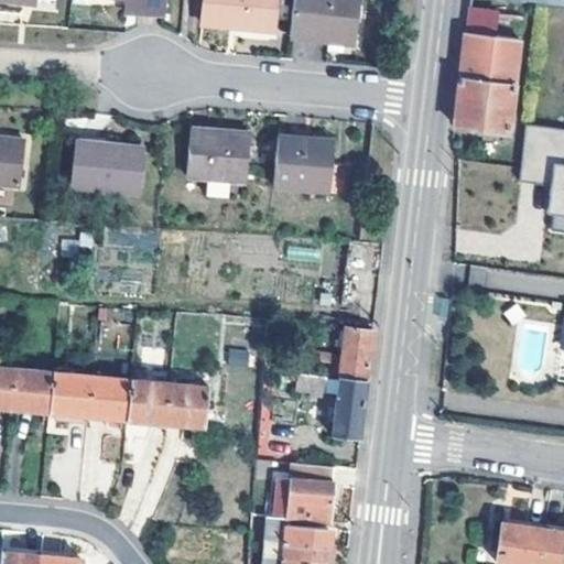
[(123,0),(123,13),(137,13),(138,0),(123,0)]
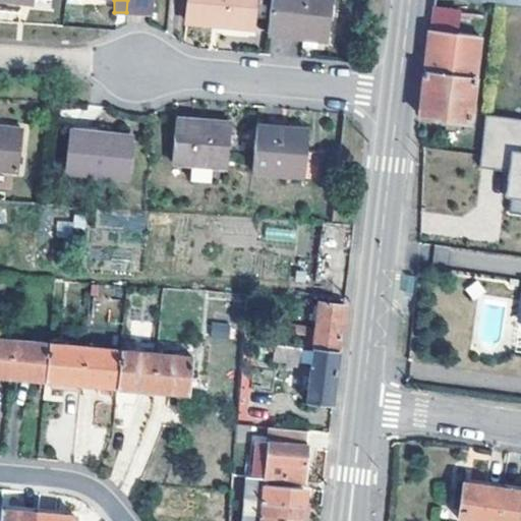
[(127,0),(126,12),(150,13),(150,0),(127,0)]
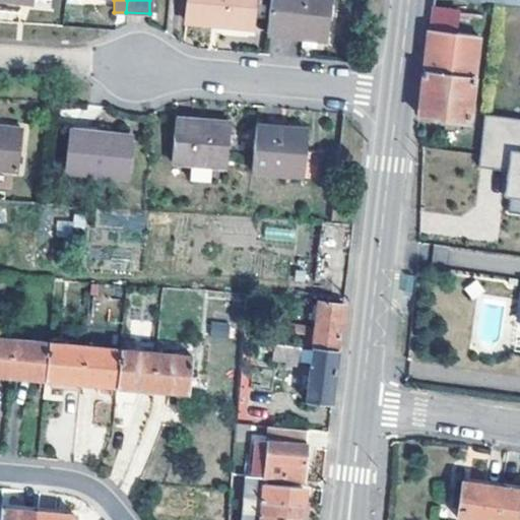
[(253,0),(187,0),(186,12),(218,15),(217,24),(251,28),(253,0)]
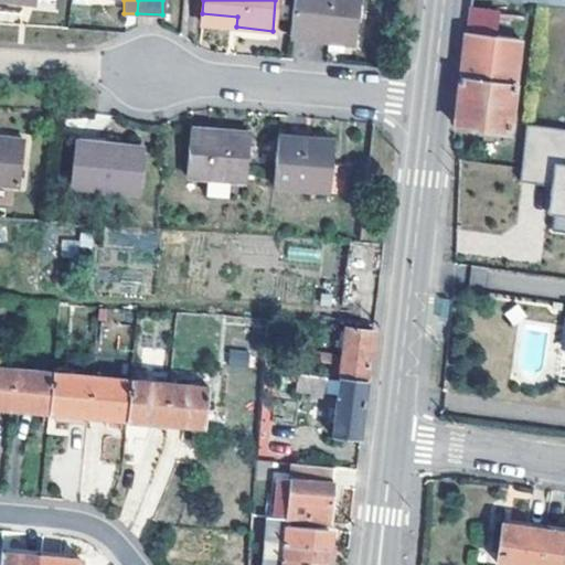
[(294,0),(290,30),(328,34),(327,40),(355,42),(360,0),(294,0)]
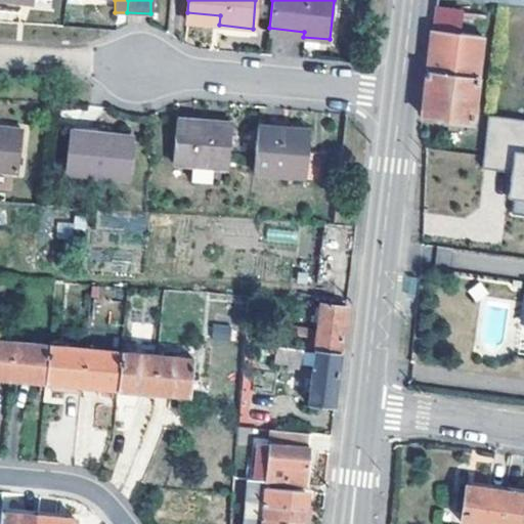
[(438,0),(435,31),(482,37),(485,14),(452,11),(453,0),(438,0)]
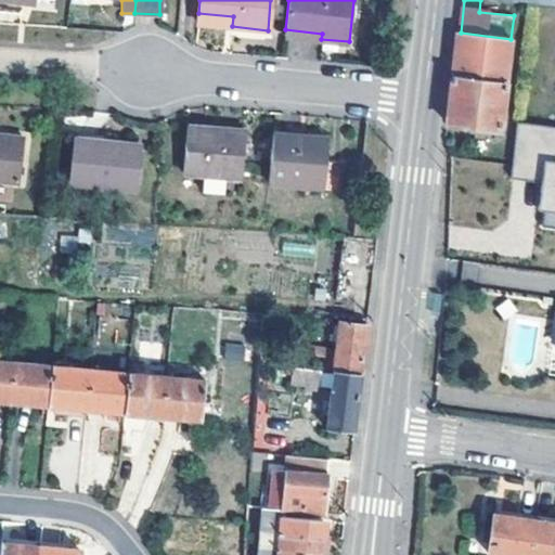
[(197,23),(232,26),(233,16),(198,13),(197,23)]
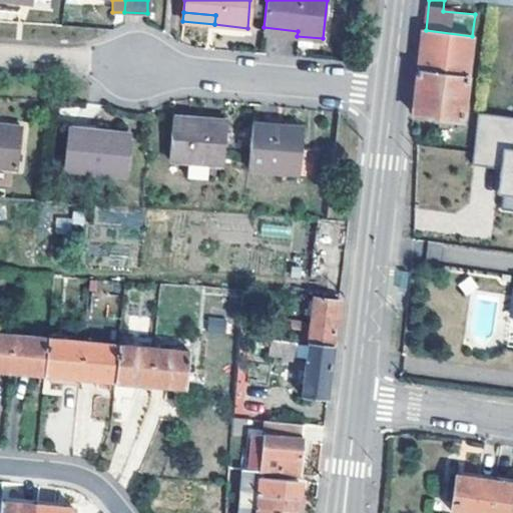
[(298,31),(264,27),(263,32),(297,36),(298,31)]
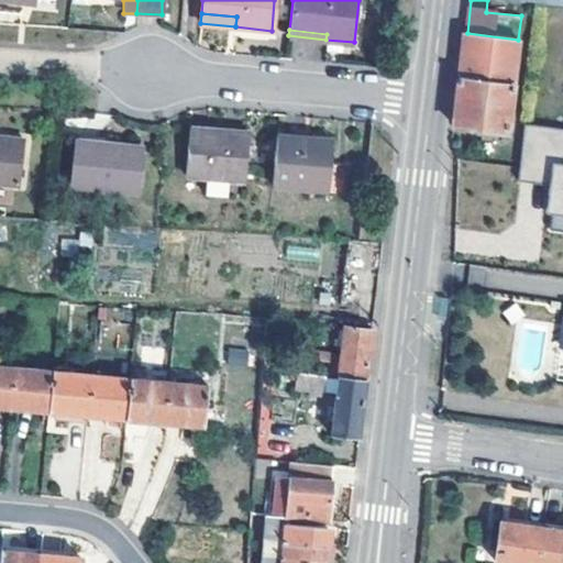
[(467,33),(464,33),(462,53),(453,125),(460,127),(508,131),(518,40),(467,33)]
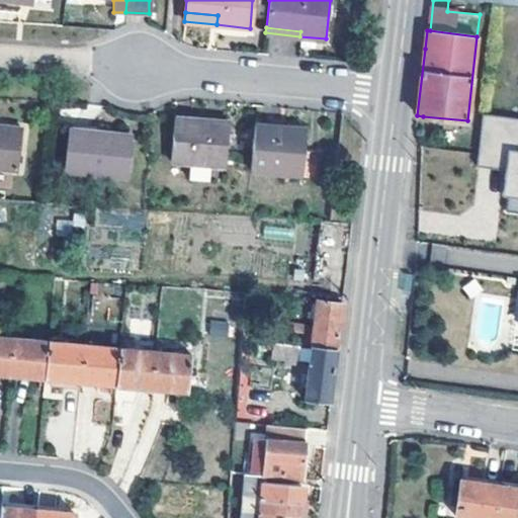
[(517,118),(483,115),(477,166),(507,169),(502,213),(517,214),(517,118)]
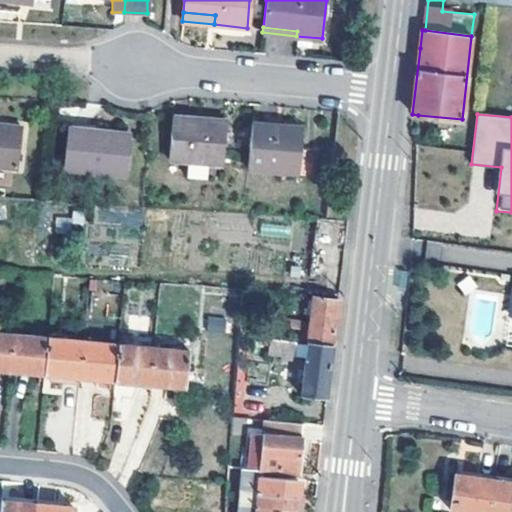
[(227,123),(173,118),(170,160),(223,164),(227,123)]
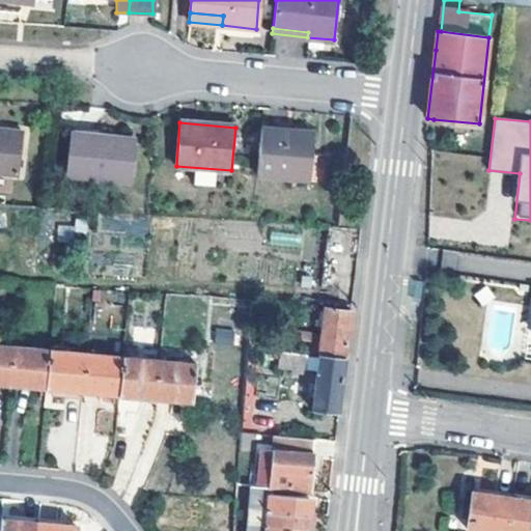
[(72,131),(72,137),(111,139),(112,134),(72,131)]
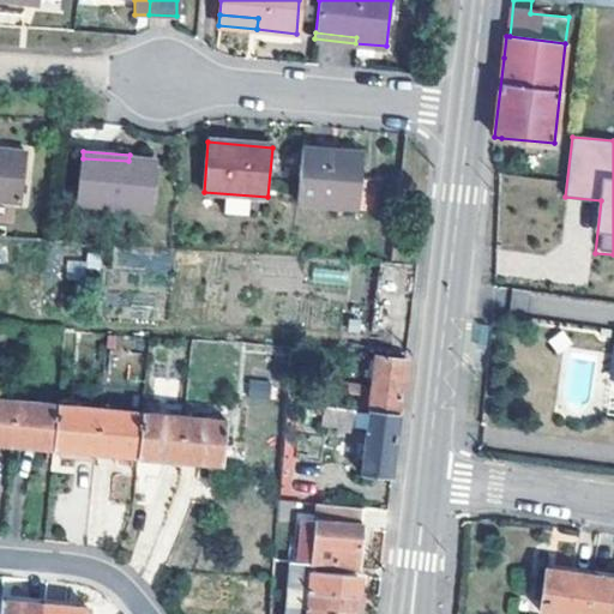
[(295,203),(357,210),(356,217),(377,218),(381,181),(360,179),(362,156),(301,151),(295,203)]
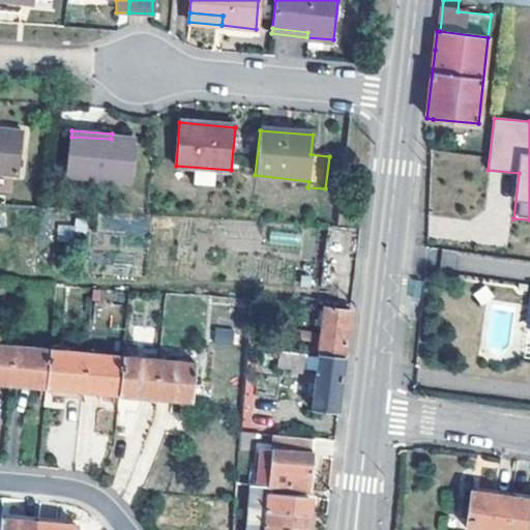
[(23,135),(0,133),(0,175),(19,177),(23,135)]
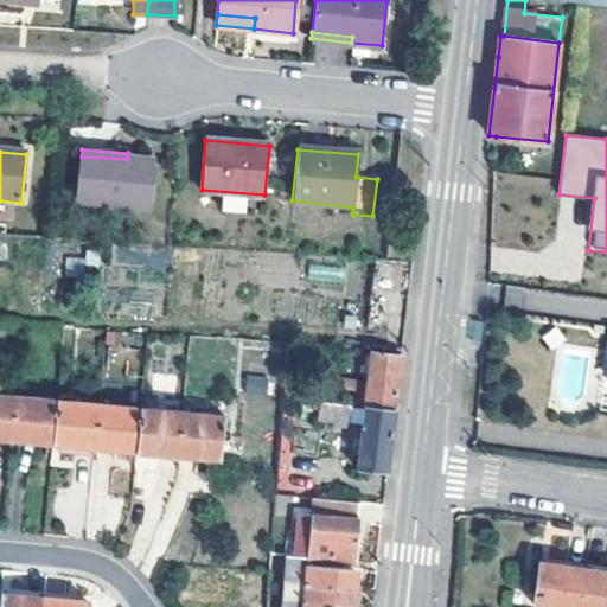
[(153,161),(127,159),(82,157),(77,203),(149,210),(153,161)]
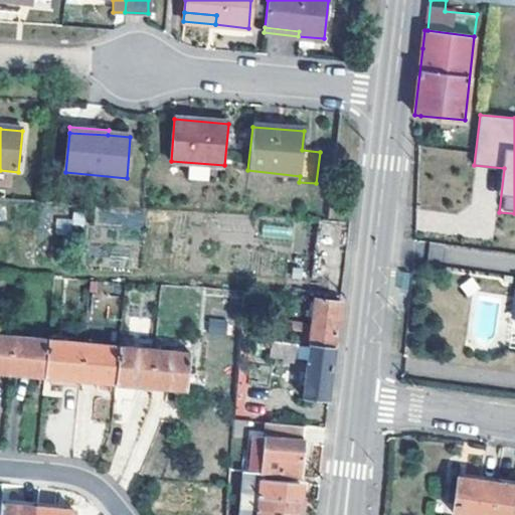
[(335,349),(340,302),(316,299),(310,346),(335,349)]
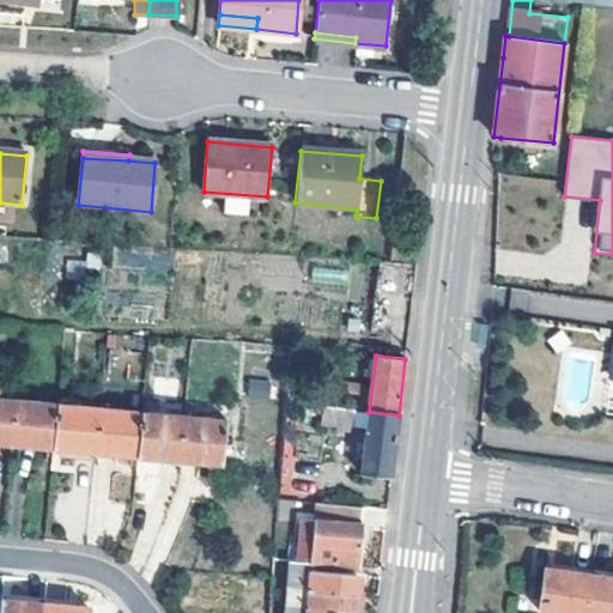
[(0,442),(13,444),(17,402),(0,400),(0,442)]
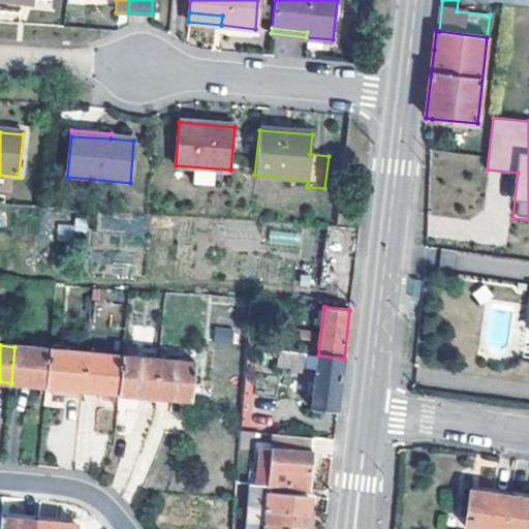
[(51,350),(14,347),(11,383),(47,386),(51,350)]
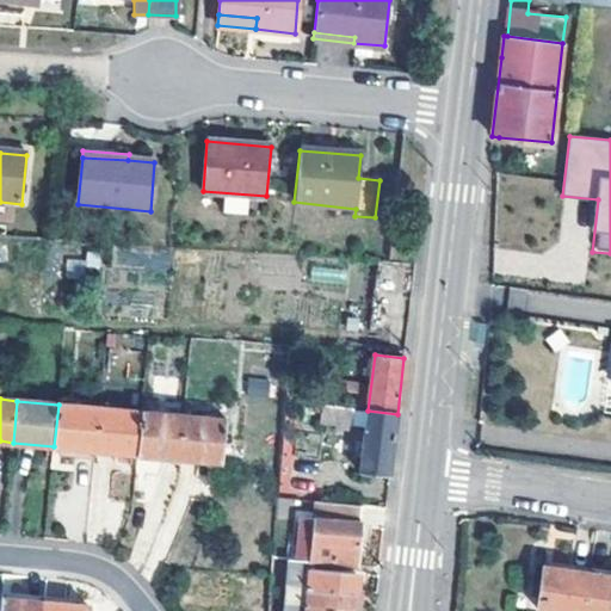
[(59,405),(54,446),(87,450),(96,451),(100,409),(59,405)]
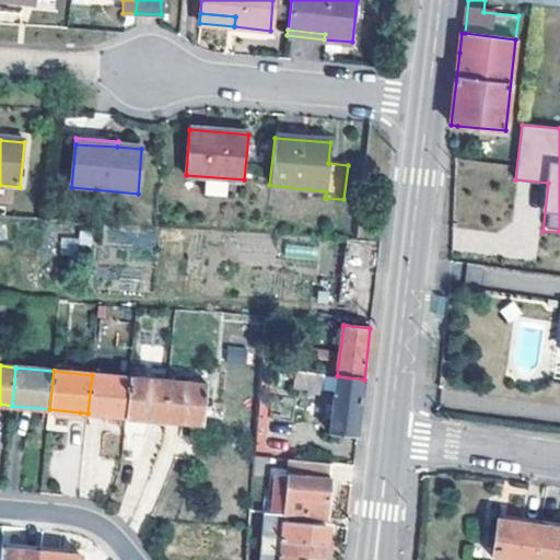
[(129,378),(92,375),(88,413),(126,417),(129,378)]
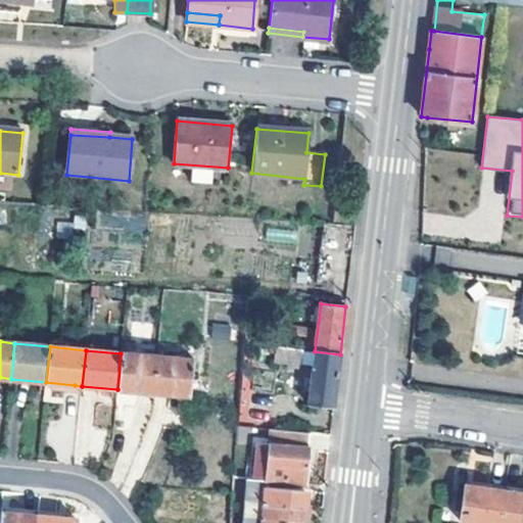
[(340,354),(315,351),(307,406),(333,409),(340,354)]
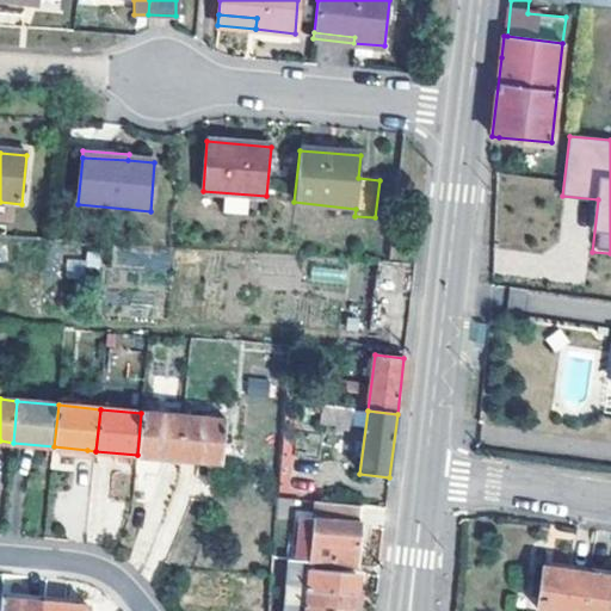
[(141,413),(137,455),(179,460),(184,418),(141,413)]
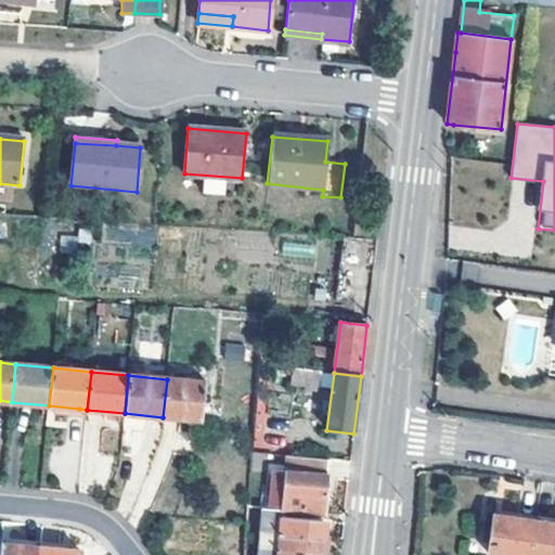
[(205,383),(167,379),(163,417),(201,421),(205,383)]
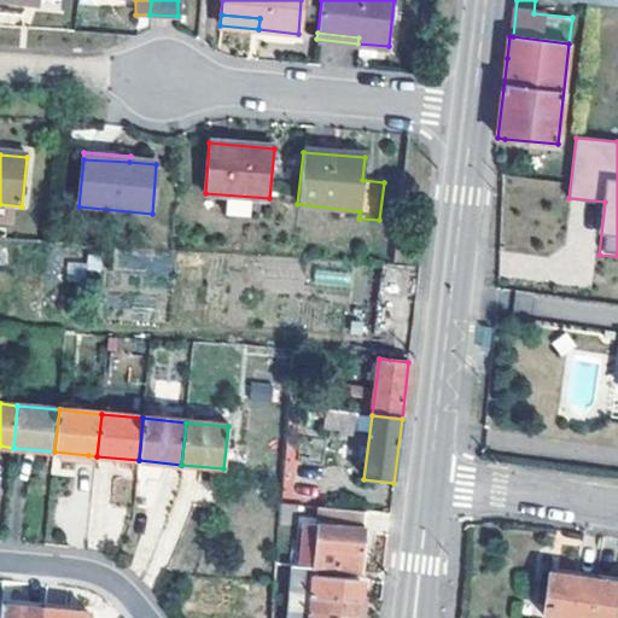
[(295,569),(362,573),(367,513),(301,507),(295,569)]
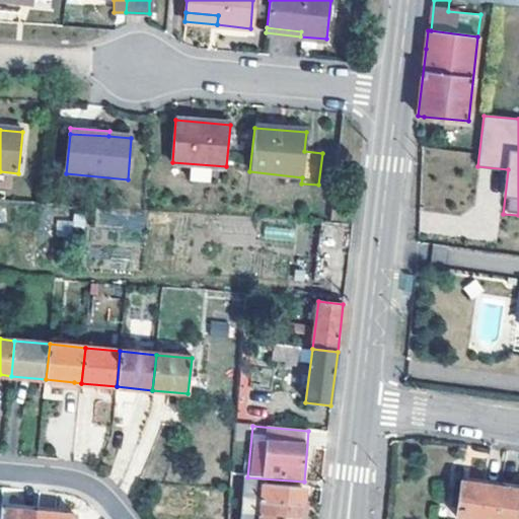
[(246,497),(300,502),(301,487),(265,484),(247,482),(246,497)]
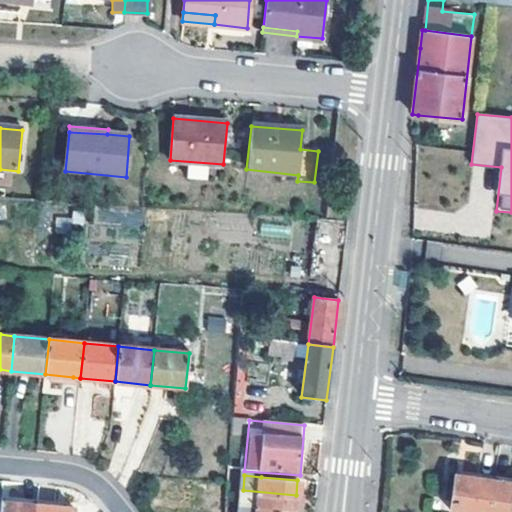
[(491,511),(496,483),(455,477),(451,511),(491,511)]
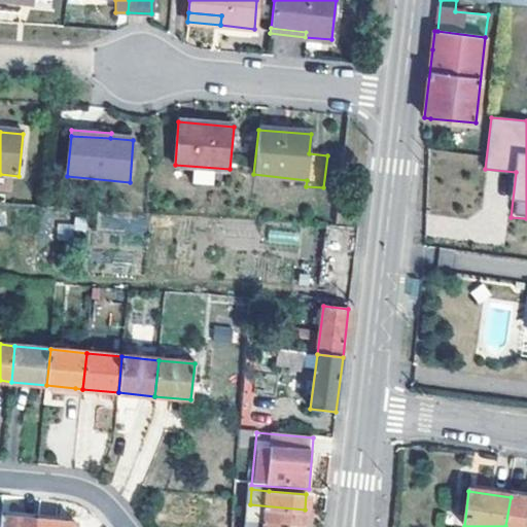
[(526,526),(526,499),(511,497),(505,526),(526,526)]
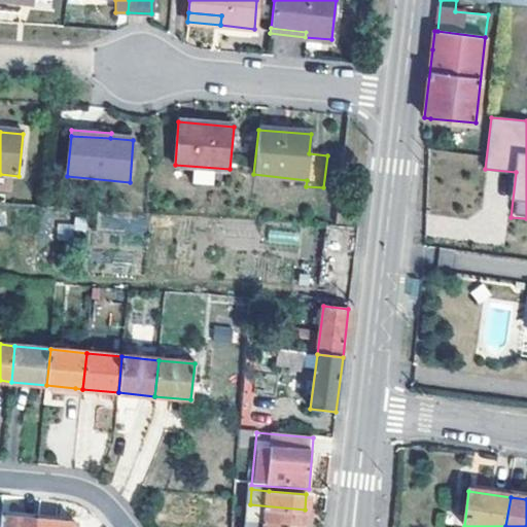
[(249,521),(304,526),(305,510),(250,504),(249,521)]
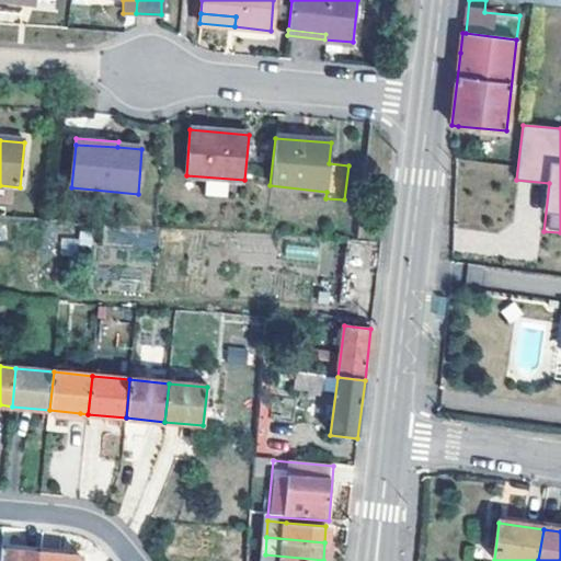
[(1,560),(41,560),(42,553),(3,549),(1,560)]
